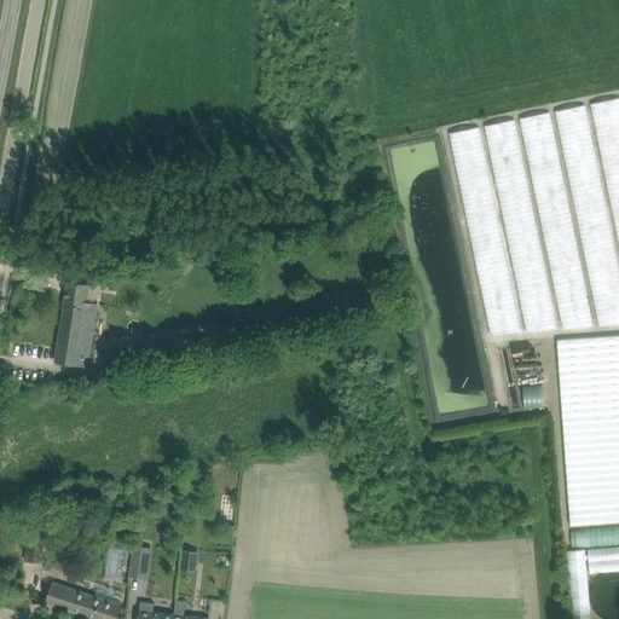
[(601,148),(550,74),(557,117),(528,167),(533,202),(516,231),(561,258),(563,271),(596,266),(618,279),(618,109),(591,93),(601,148)]
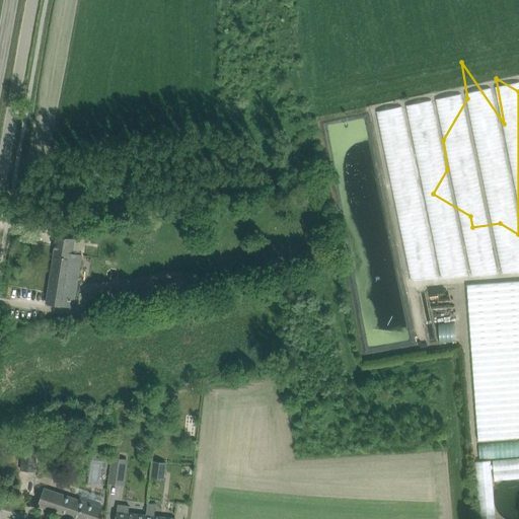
[(434,99),(409,104),(415,137),(422,135),(420,127),(430,125),(431,133),(433,133),(440,171),(443,170),(442,163),(445,163),(444,157),(445,157),(434,99)]
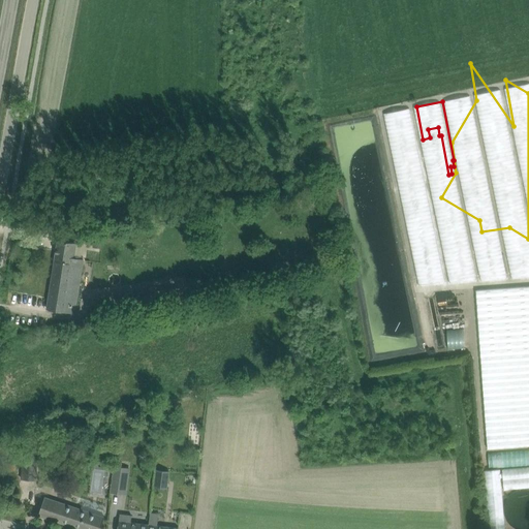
[(410,109),(386,113),(393,144),(404,142),(401,128),(407,127),(409,137),(415,136),(410,109)]
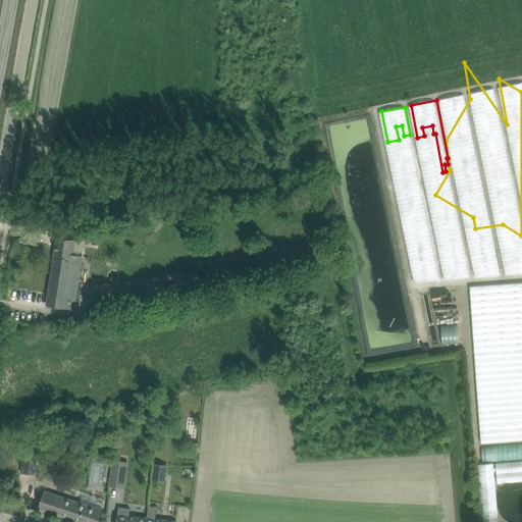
[(92,245),(103,245),(103,232),(92,232),(92,245)]
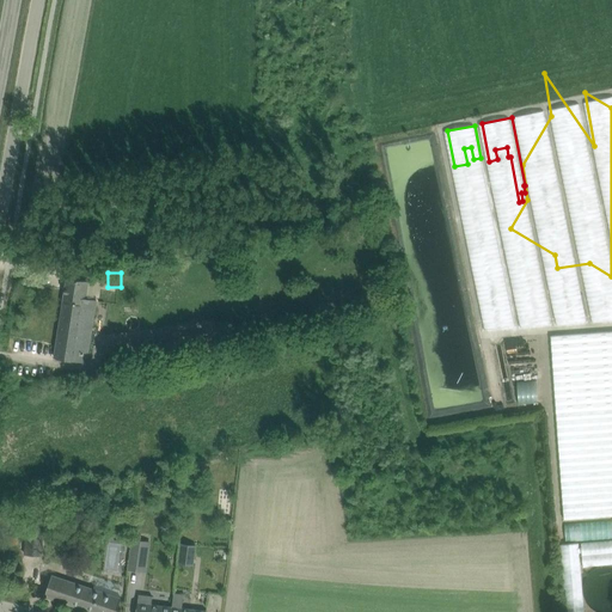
[(54,357),(66,360),(86,363),(96,301),(86,299),(89,281),(67,279),(54,357)]
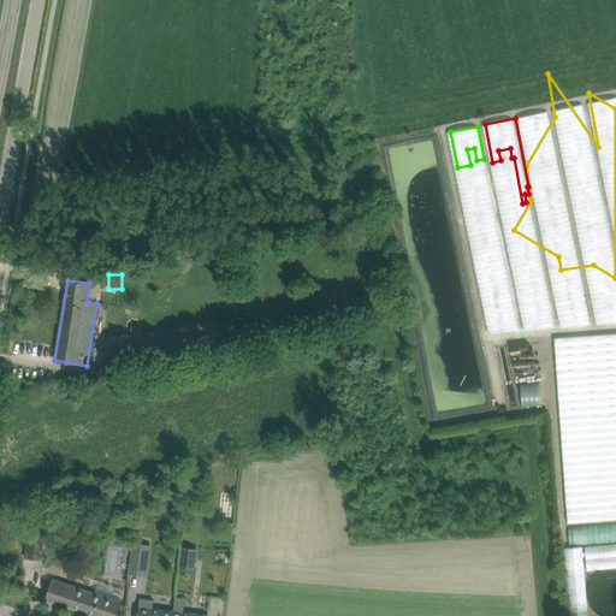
[(615,333),(555,338),(568,523),(615,520),(615,333)]
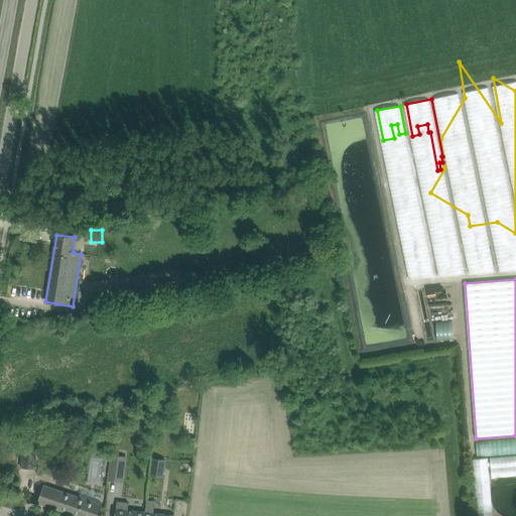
[(22,442),(20,468),(34,469),(36,443),(22,442)]
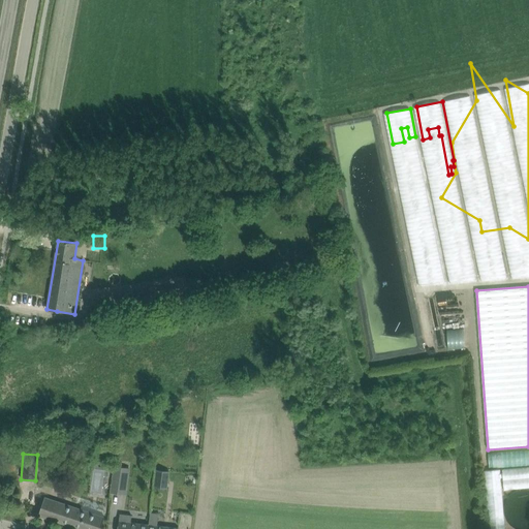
[(528,466),(487,469),(489,491),(528,488),(528,466)]
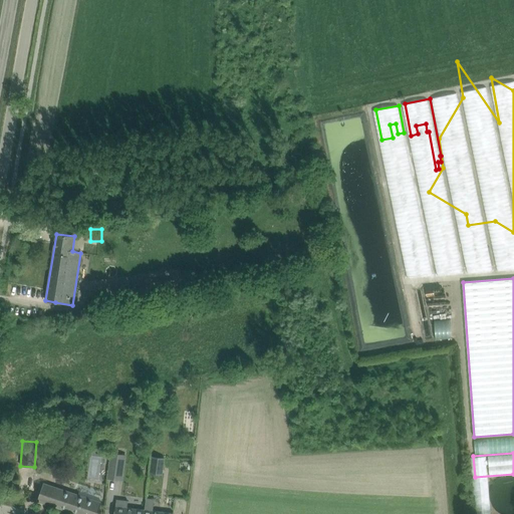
[(110,454),(107,478),(120,480),(123,456),(110,454)]
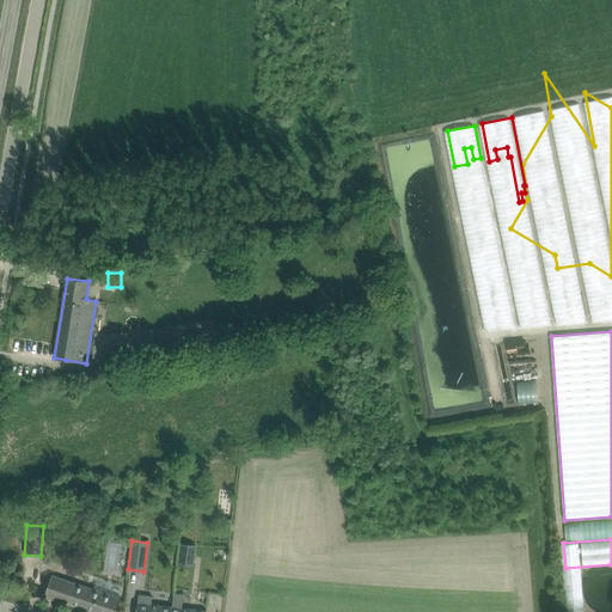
[(182,546),(179,563),(193,564),(195,548),(195,546),(182,544),(182,545),(182,546)]
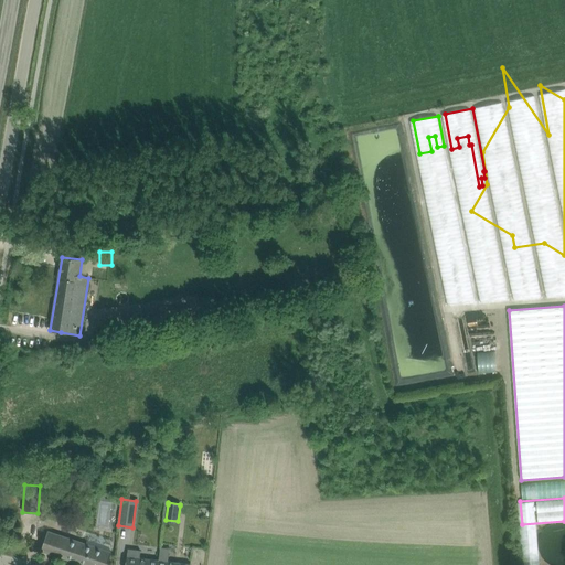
[(41,551),(84,564),(107,564),(112,552),(48,531),(41,551)]
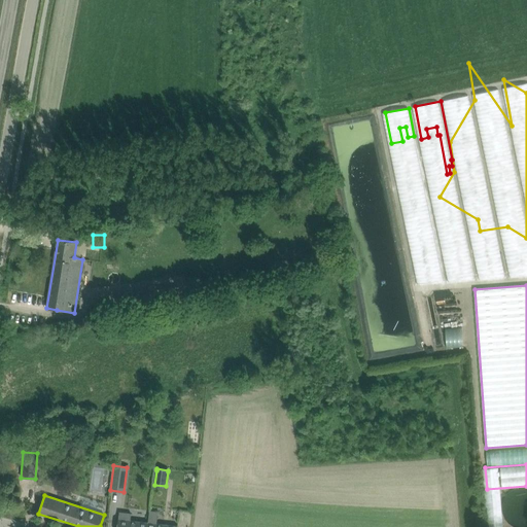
[(131,514),(119,513),(117,526),(177,526),(156,524),(157,512),(149,511),(148,523),(131,521),(131,514)]
